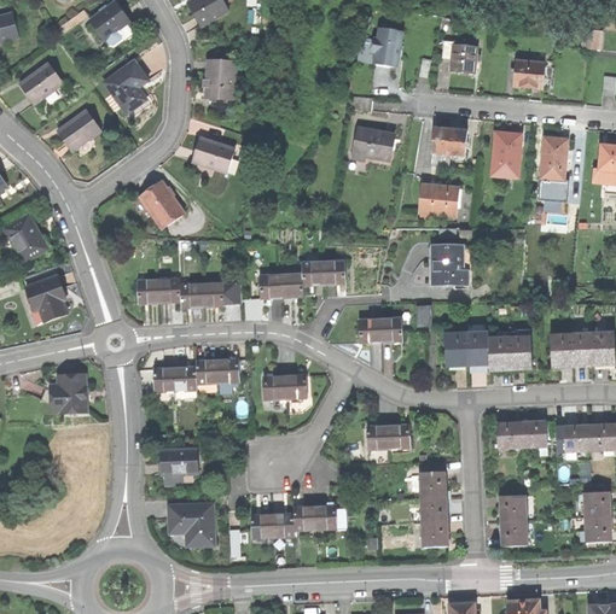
[(89,18),(109,45),(122,34),(117,27),(127,21),(128,19),(121,9),(115,0),(112,0),(89,18)]
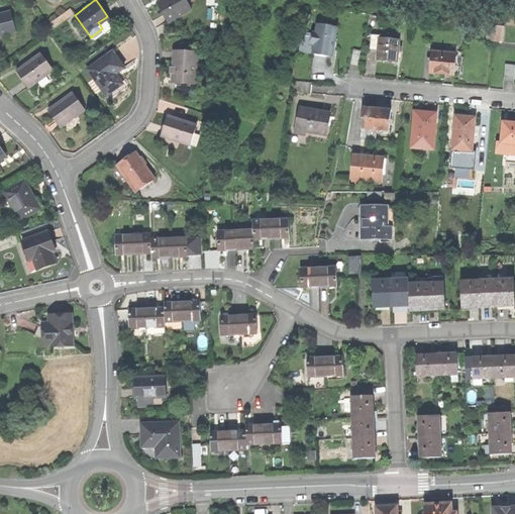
[(162,10),(167,20),(191,7),(187,0),(157,0),(162,10)]
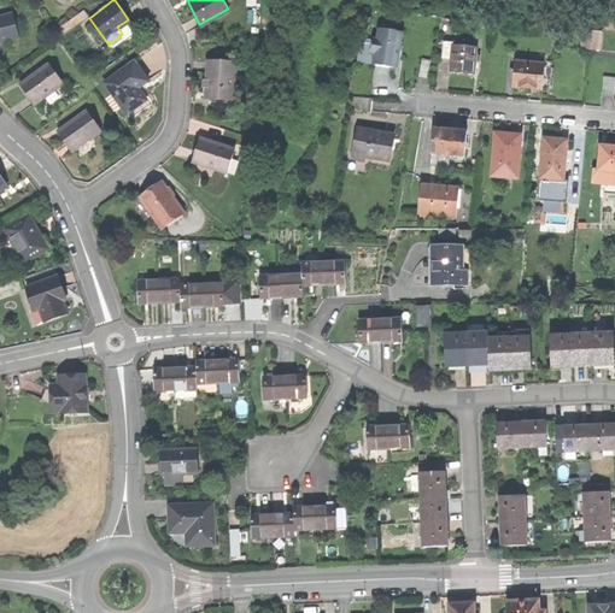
[(0,39),(17,35),(10,11),(0,13),(0,39)]
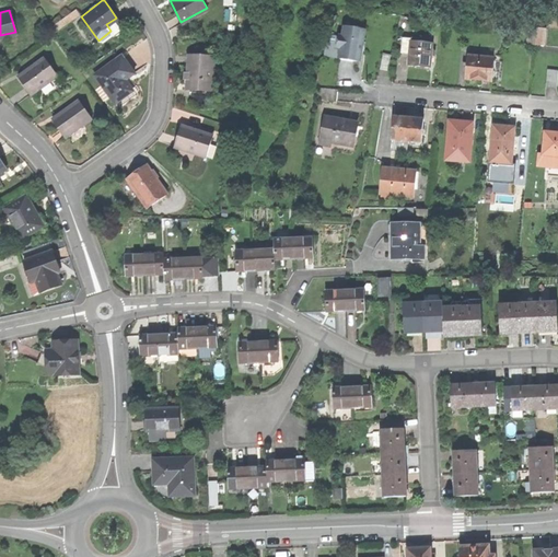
[(119,24),(115,19),(106,24),(111,31),(119,24)]
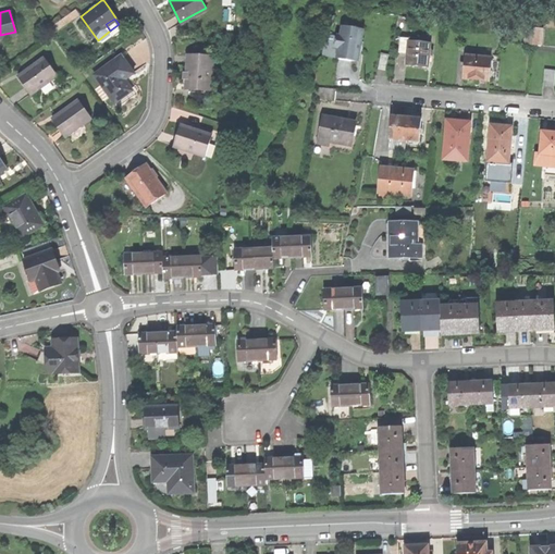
[(522,41),(530,42),(531,25),(523,24),(522,41)]
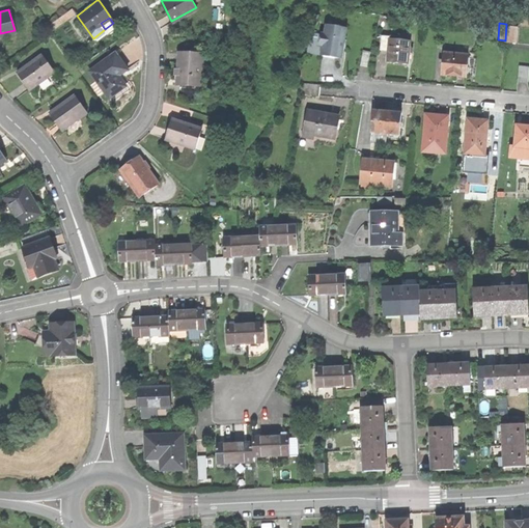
[(306,52),(340,57),(342,43),(344,27),(326,24),(324,33),(309,30),(306,52)]
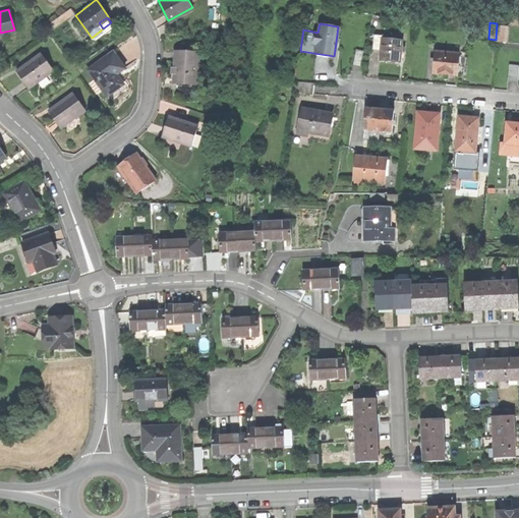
[(505,23),(497,23),(496,40),(504,40),(505,23)]
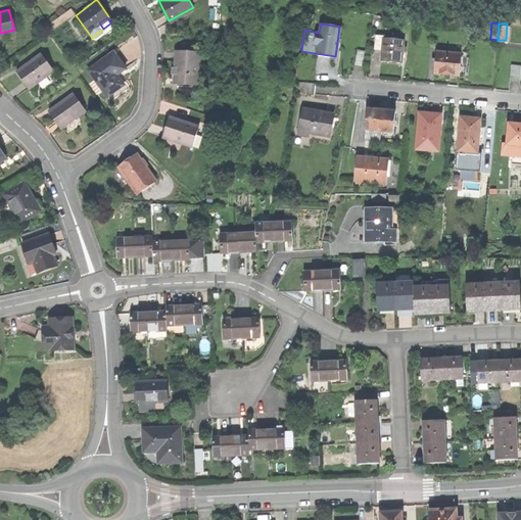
[(373,48),(380,49),(381,37),(394,38),(394,35),(374,34),(373,48)]
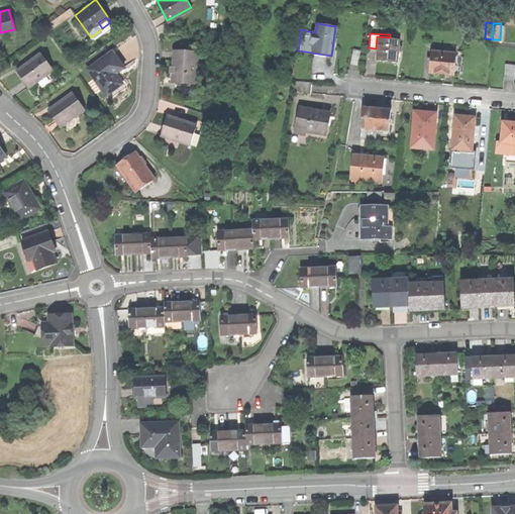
[(376,48),(375,59),(385,60),(395,61),(396,49),(397,44),(397,38),(390,37),(377,36),(376,48)]
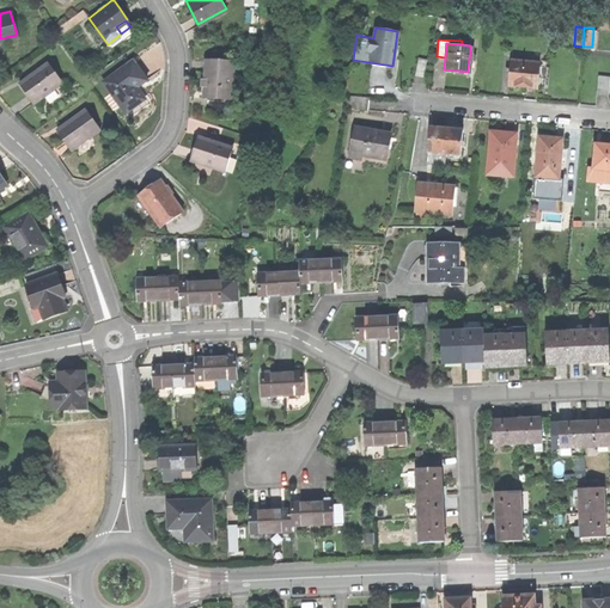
[(415,55),(413,73),(421,74),(424,56),(415,55)]
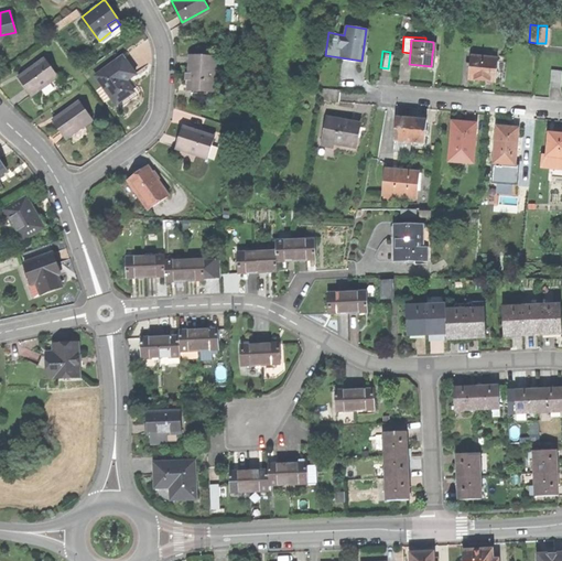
[(93,74),(114,103),(123,96),(132,89),(125,78),(133,72),(120,54),(93,74)]
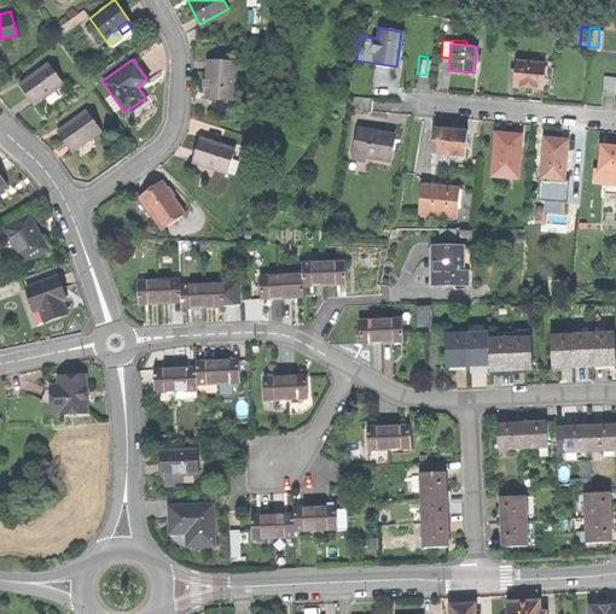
[(205,76),(204,97),(232,98),(234,60),(207,59),(205,76)]
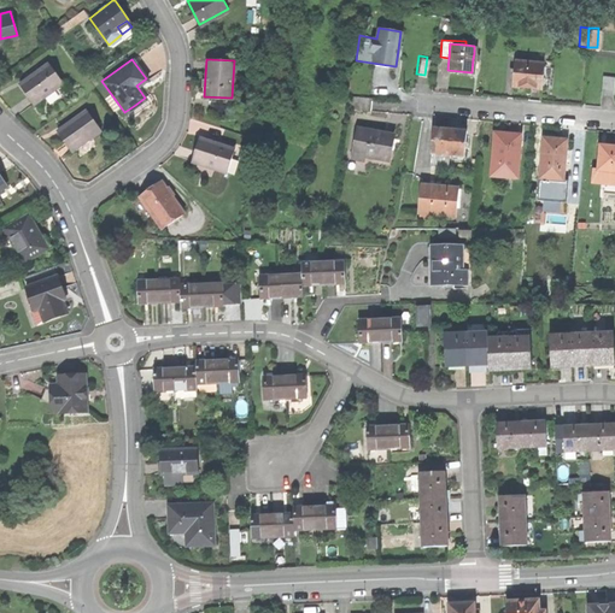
[(525,86),(539,87),(542,62),(514,59),(513,68),(508,68),(507,77),(511,77),(510,84),(525,86)]
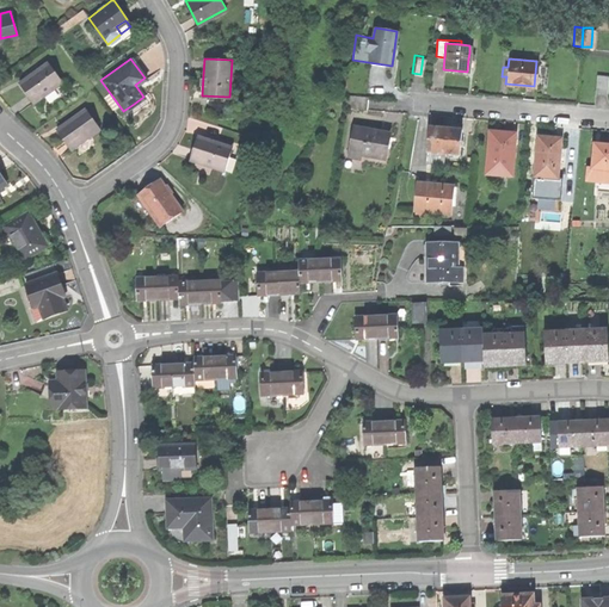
[(24,92),(31,101),(61,80),(47,61),(17,81),(24,92)]
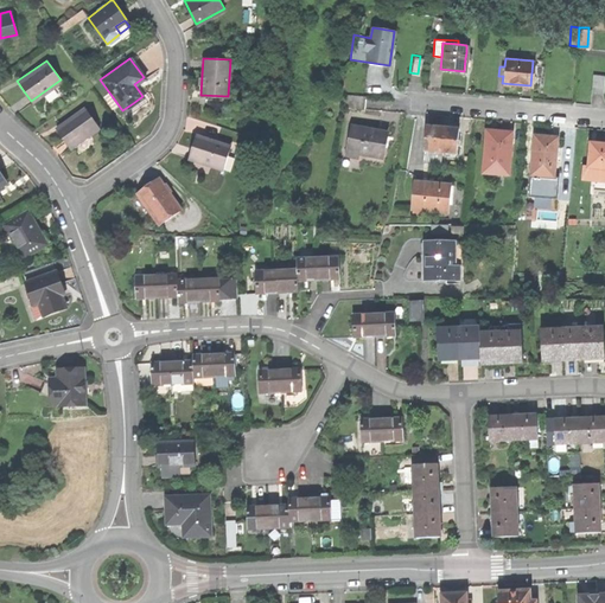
[(590,91),(600,92),(603,75),(591,74),(590,91)]
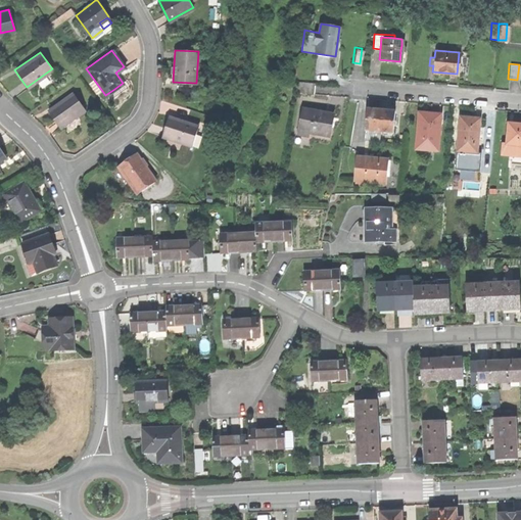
[(294,90),(313,93),(315,82),(296,79),(294,90)]
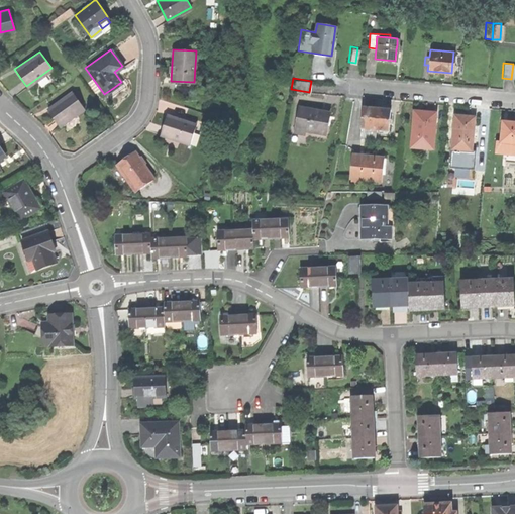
[(53,118),(59,125),(83,108),(71,91),(46,109),(53,118)]
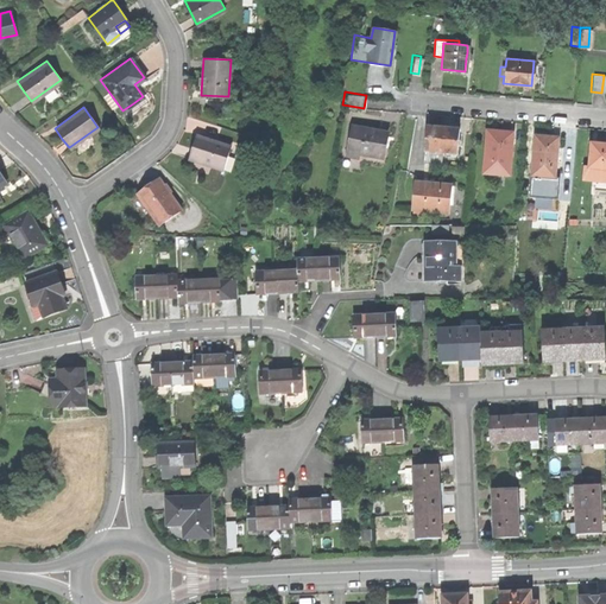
[(387,131),(352,124),(347,146),(359,148),(359,152),(383,156),(385,144),(387,131)]
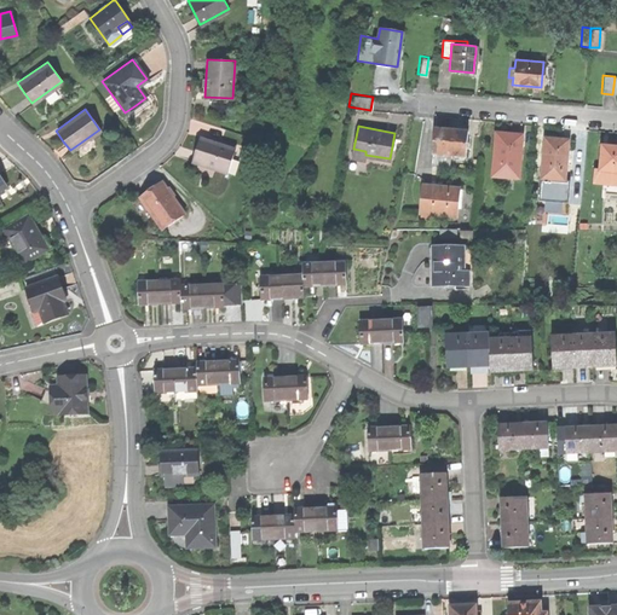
[(450,155),(465,156),(467,131),(451,129),(434,128),(433,154),(450,155)]
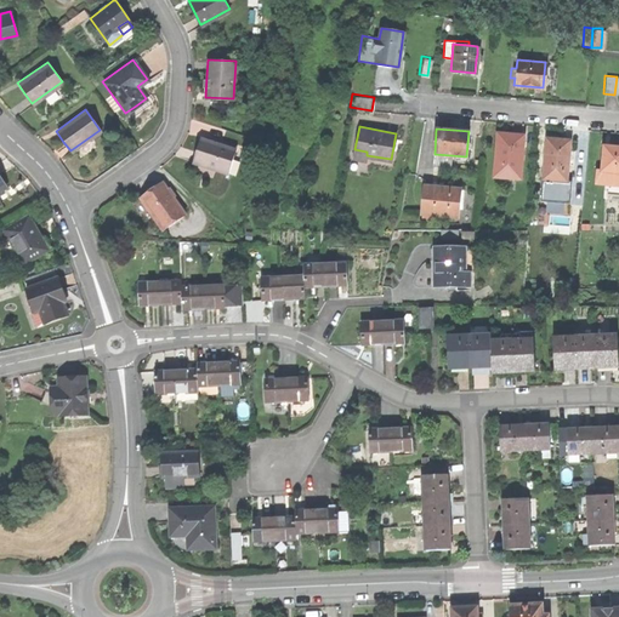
[(495,173),(518,176),(522,136),(510,135),(499,133),(495,173)]
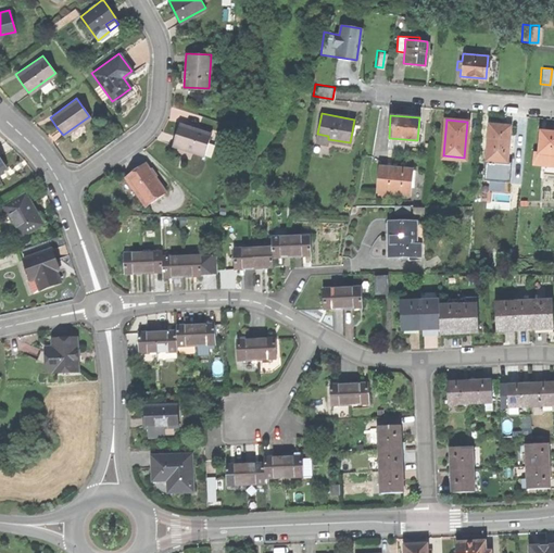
[(175,133),(172,145),(203,154),(210,133),(178,123),(175,133)]
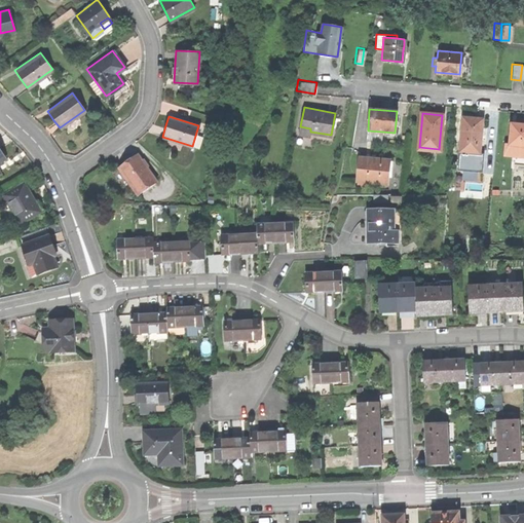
[(463,117),(461,151),(481,153),(483,118),(473,117),(463,117)]
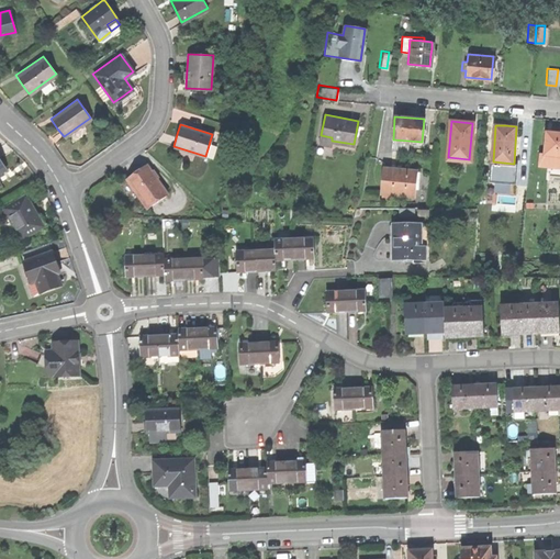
[(546,155),(559,155),(559,133),(558,133),(547,132),(546,153),(546,155)]
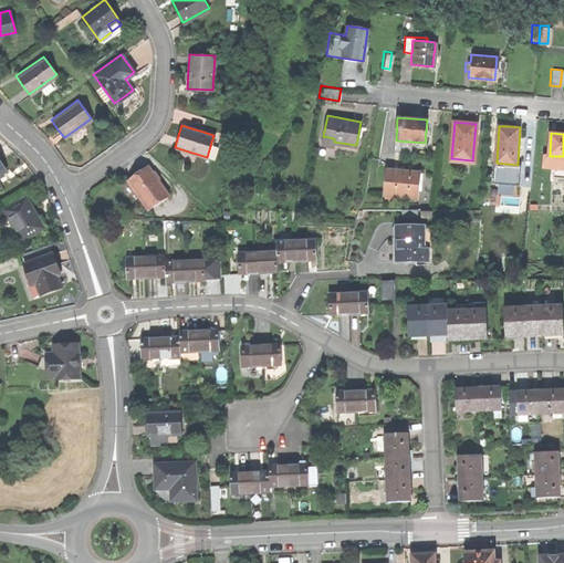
[(410,152),(411,142),(396,141),(395,150),(410,152)]
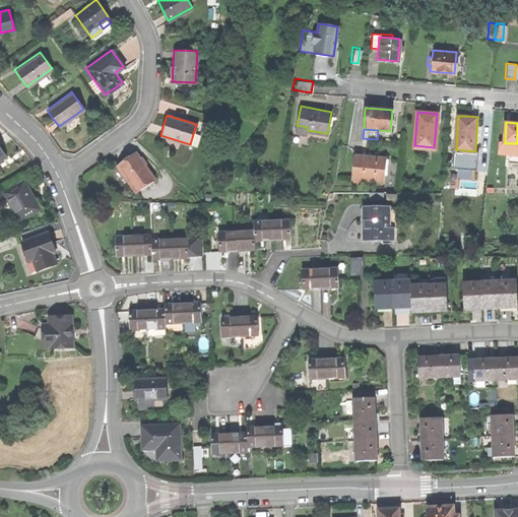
[(517,154),(517,143),(505,143),(505,141),(499,141),(499,153),(506,153),(517,154)]
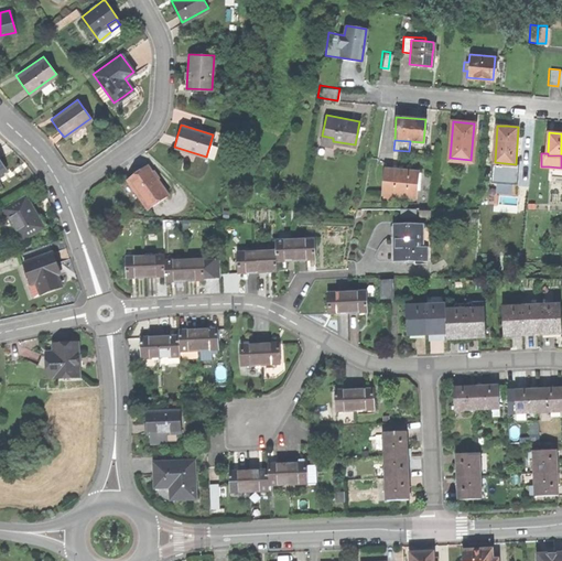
[(136,172),(126,179),(147,207),(166,193),(146,165),(136,172)]
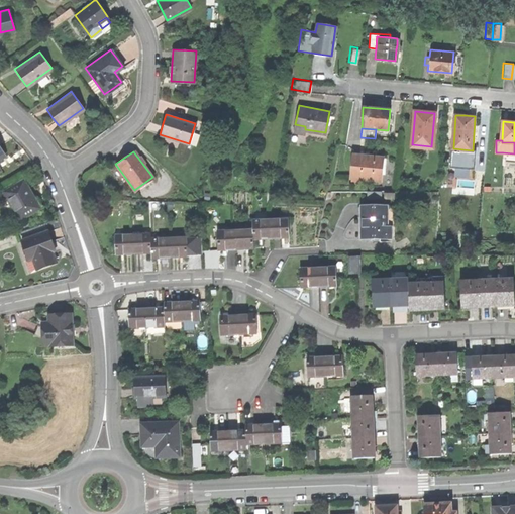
[(383,156),(351,153),(350,164),(349,176),(350,176),(359,177),(381,179),(383,156)]
